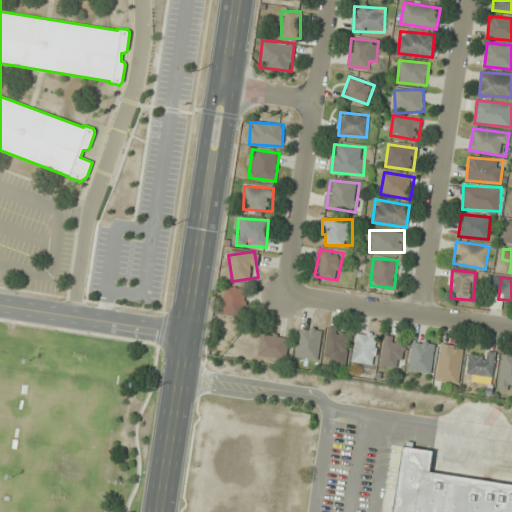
[(244,317),(247,288),(225,286),(222,315),(244,317)]
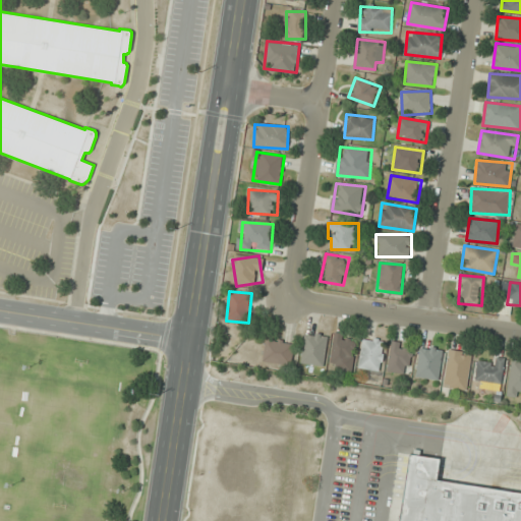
[(304,365),(327,363),(325,333),(302,335),(304,365)]
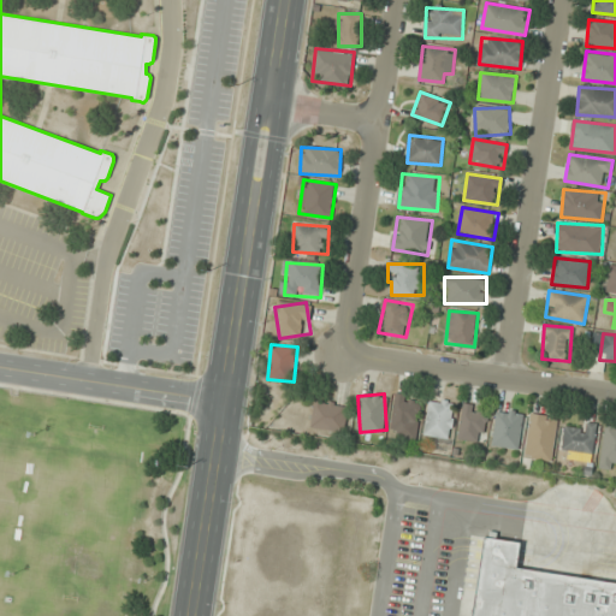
[(420,403),(409,402),(409,395),(395,394),(390,437),(416,439),(420,403)]
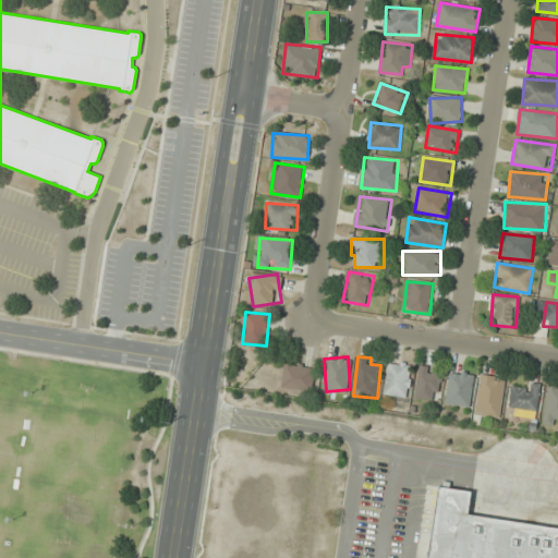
[(386,396),(408,398),(411,364),(389,362),(386,396)]
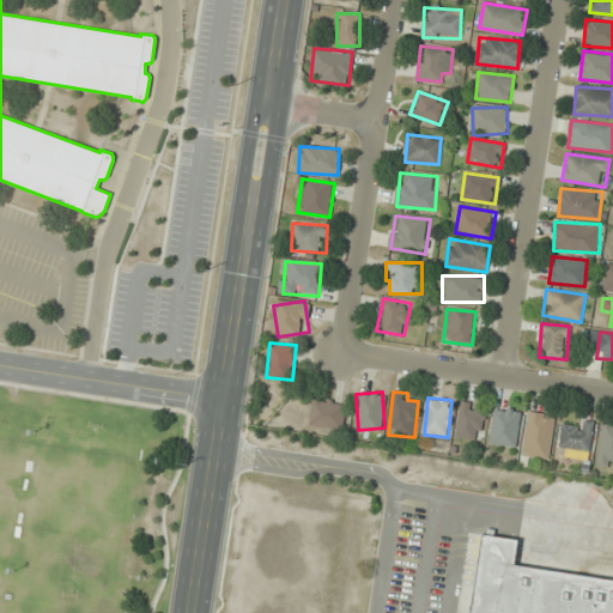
[(311,426),(344,428),(346,402),(313,400),(311,426)]
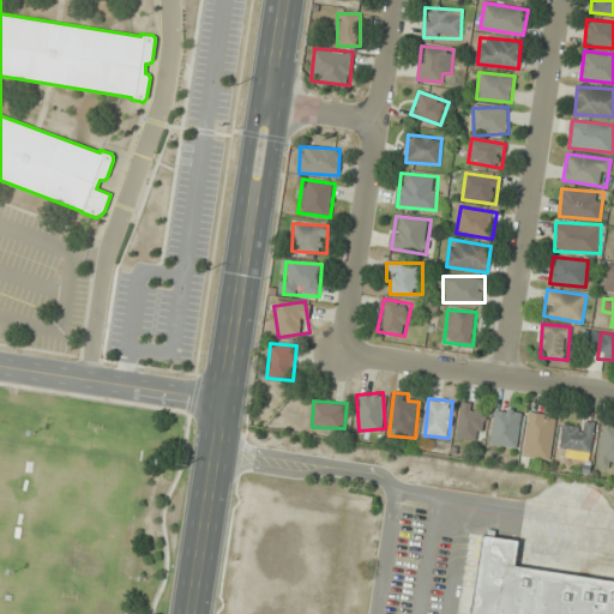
[(480,441),(489,409),(465,402),(456,435),(480,441)]
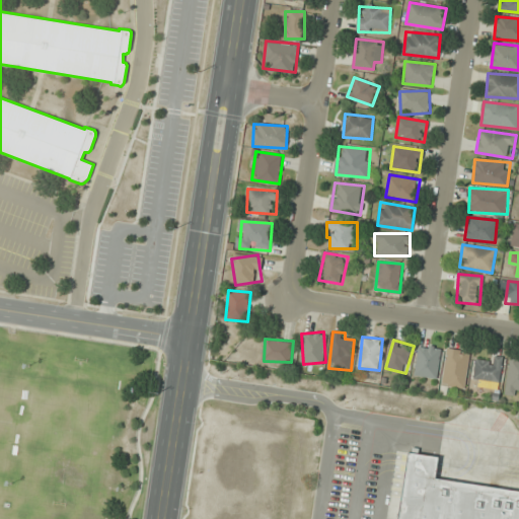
[(437,379),(441,348),(420,345),(415,375),(437,379)]
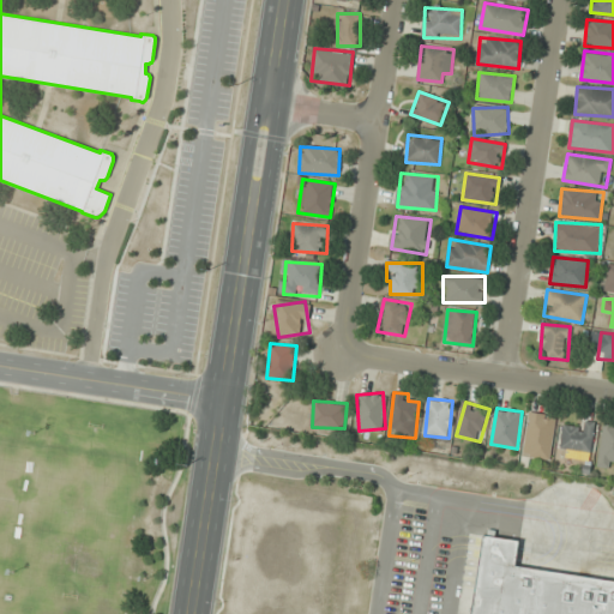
[(523,456),(549,459),(555,415),(529,411),(523,456)]
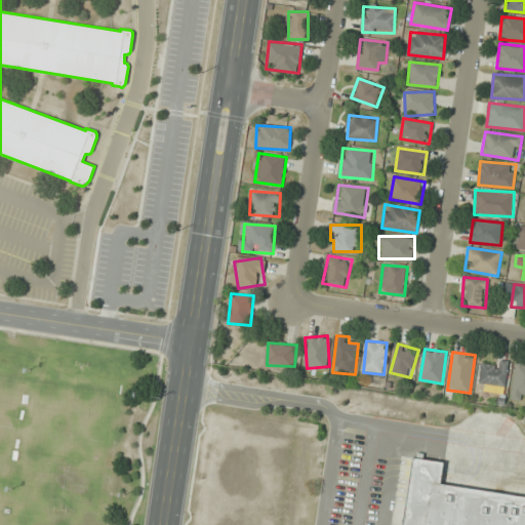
[(508,361),(497,361),(497,365),(480,365),(480,392),(508,392),(508,361)]
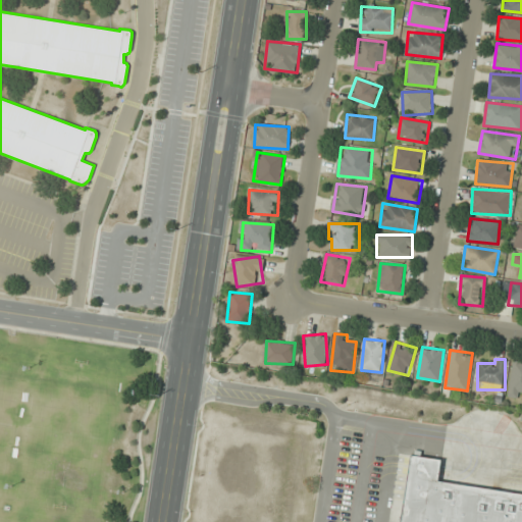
[(509,396),(521,397),(521,361),(513,361),(509,396)]
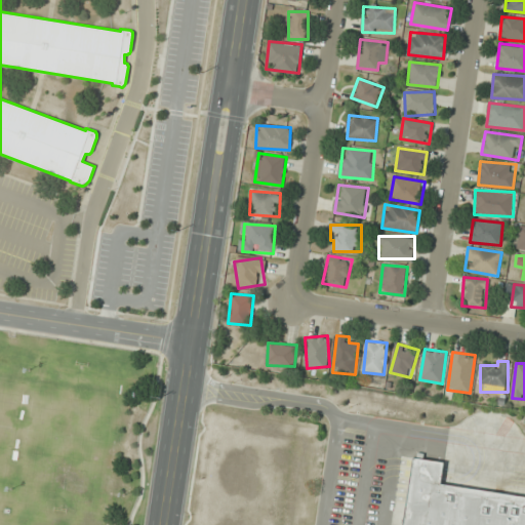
[(400,524),(411,455),(445,460),(442,482),(524,494),(524,524),(400,524)]
